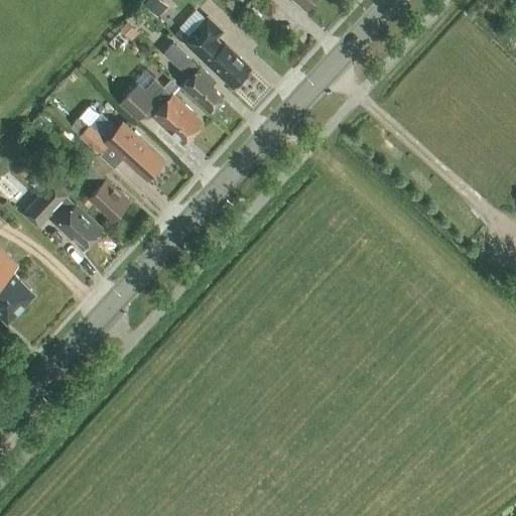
[(294,0),(305,9),(312,0),(294,0)]
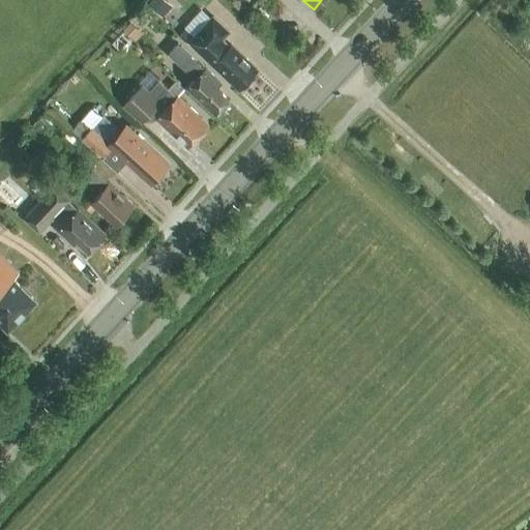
[(224,39),(232,30),(214,13),(194,35),(187,28),(181,34),(239,89),(241,86),(244,86),(248,82),(248,79),(257,69),(224,39)]
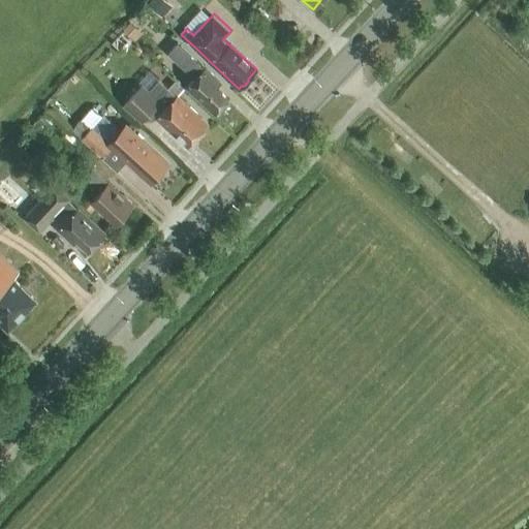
[(142,34),(130,22),(123,30),(134,41),(142,34)]
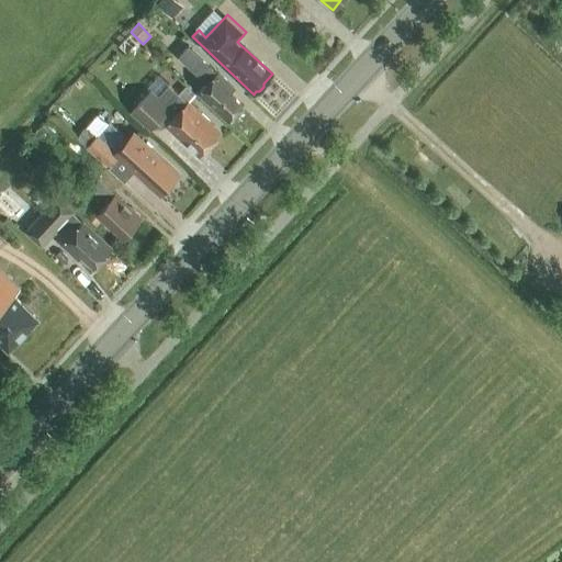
[(188,46),(178,57),(195,74),(208,85),(199,92),(228,121),(231,117),(233,120),(242,110),(239,109),(243,105),(228,93),(233,89),(217,74),(217,75),(205,63),(188,46)]
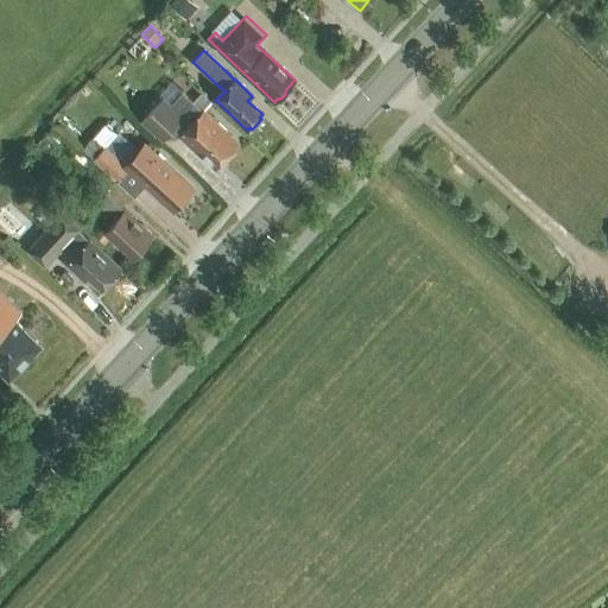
[(202,112),(181,92),(170,105),(163,99),(141,121),(163,140),(172,130),(202,158),(204,156),(216,168),(238,145),(225,133),(227,131),(204,111),(202,112)]
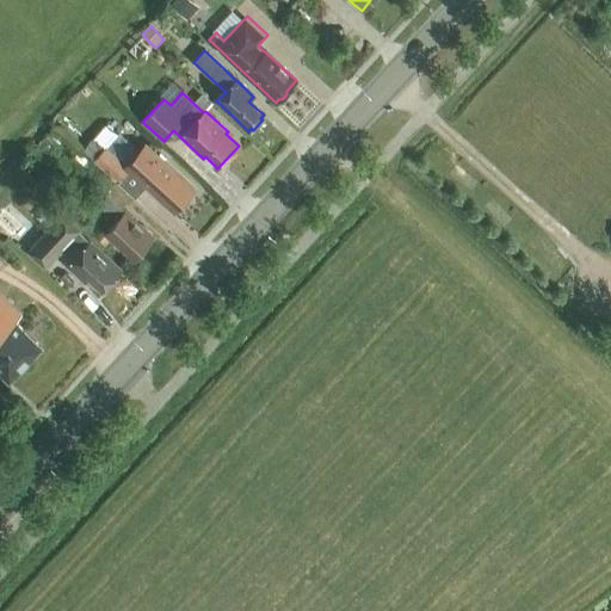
[(139,158),(105,127),(84,149),(136,198),(147,186),(174,211),(183,203),(186,202),(192,196),(192,192),(193,190),(147,148),(139,158)]
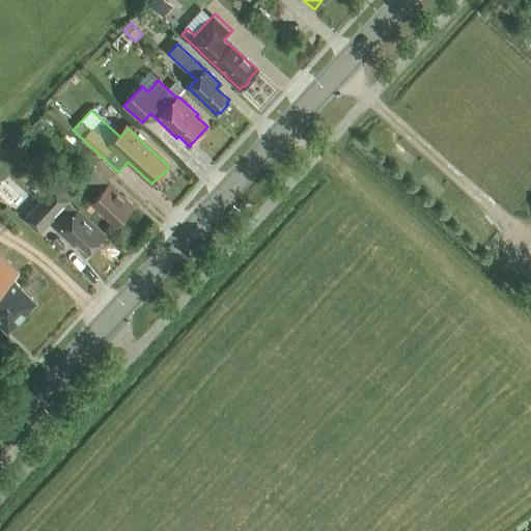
[(115,225),(132,207),(109,185),(110,184),(92,168),(84,177),(101,192),(91,202),(115,225)]
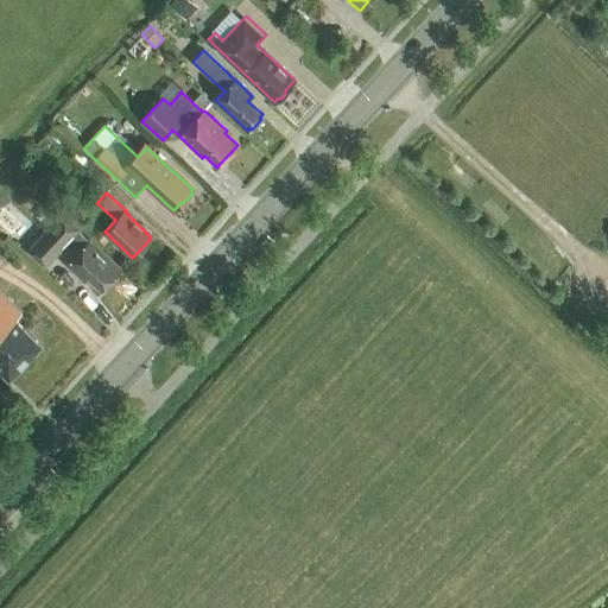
[(25,225),(6,208),(0,214),(0,227),(12,238),(25,225)]
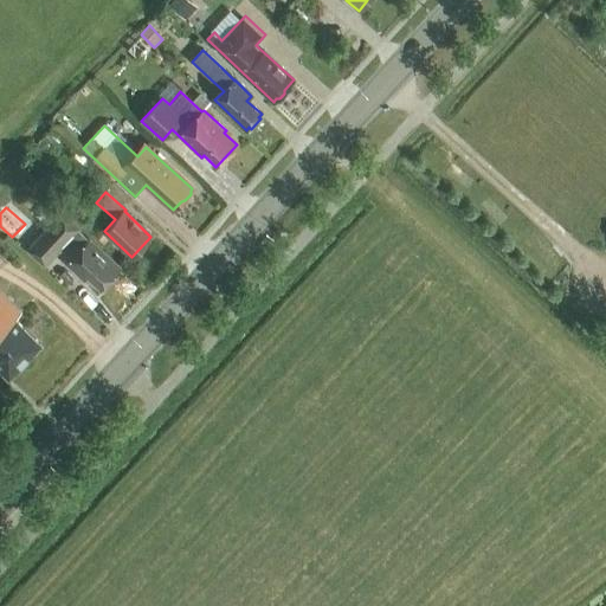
[(89,239),(79,230),(82,229),(64,212),(30,249),(46,265),(62,250),(71,259),(68,262),(84,278),(88,275),(101,287),(109,278),(111,279),(121,269),(89,239)]
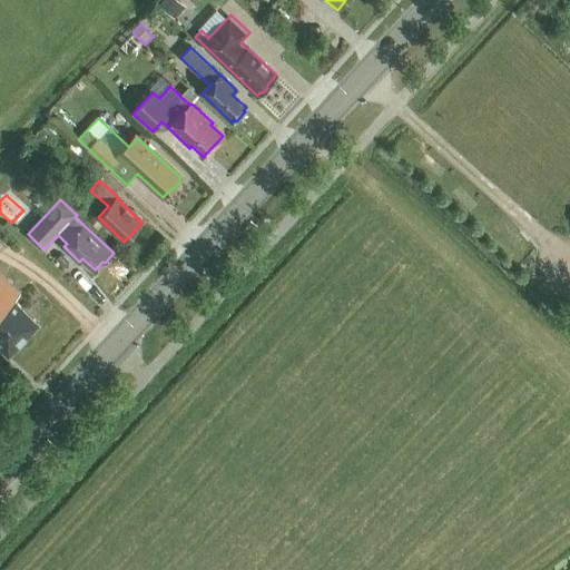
[(0,347),(9,356),(39,324),(15,301),(20,295),(0,275),(0,347)]
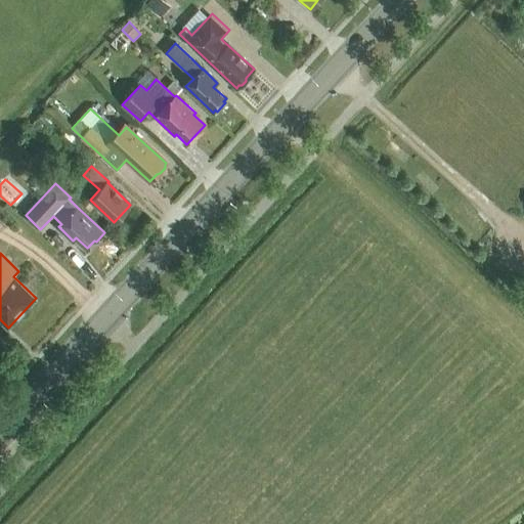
All buildings are outlined.
